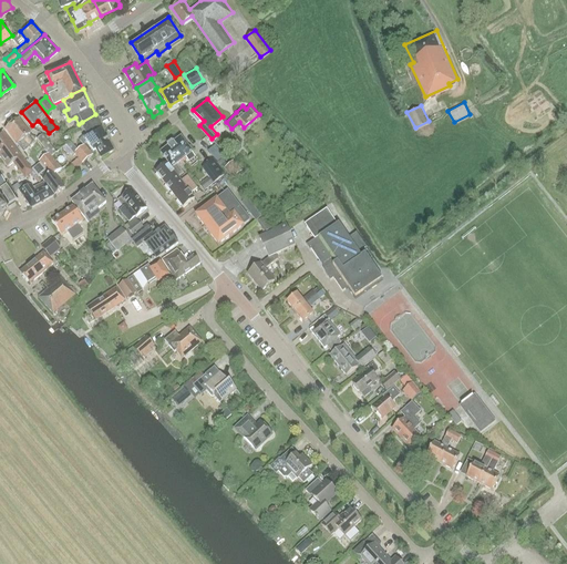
[(95,146),(101,155),(114,149),(102,125),(95,114),(82,122),(86,132),(83,134),(93,147),(95,146)]
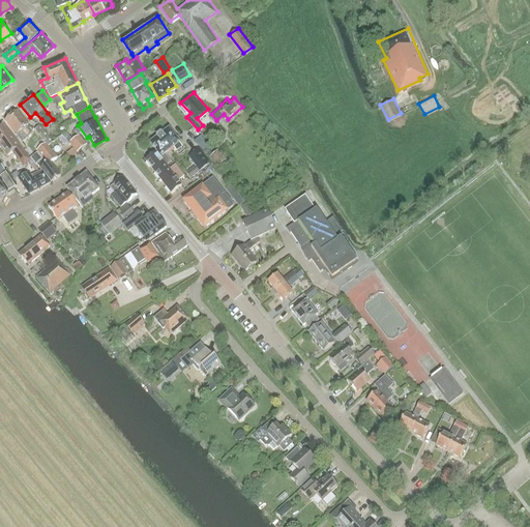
[(28,122),(18,109),(5,118),(16,133),(17,133),(22,140),(31,132),(26,124),(28,122)]
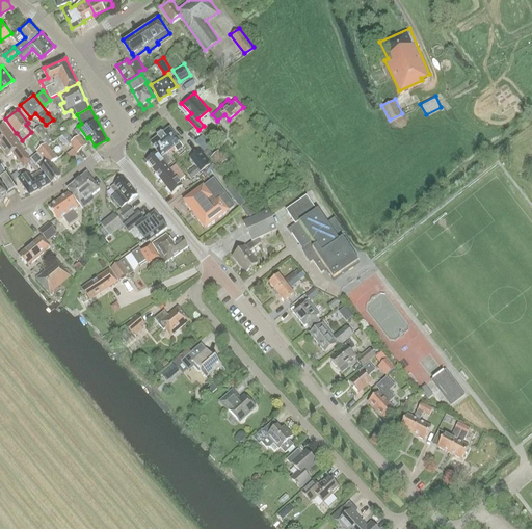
[(20,143),(3,121),(0,123),(0,143),(7,154),(12,150),(24,164),(28,161),(31,164),(34,162),(30,156),(20,143)]
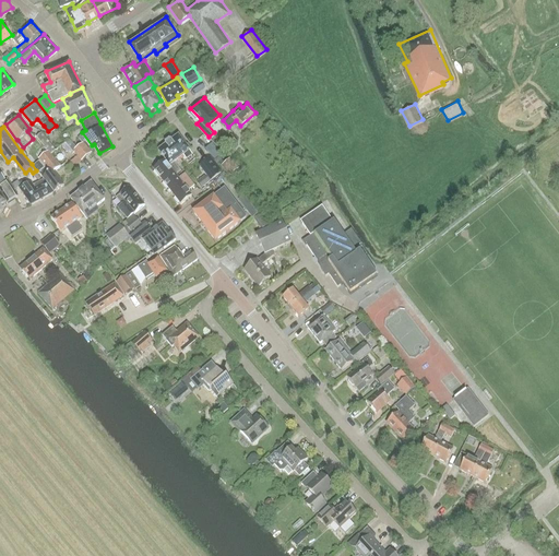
[(42,130),(37,134),(48,149),(51,152),(56,148),(42,130)]
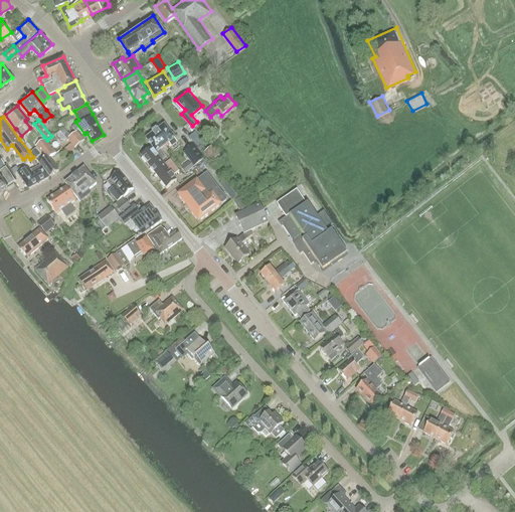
[(212,132),(220,126),(215,121),(208,127),(212,132)]
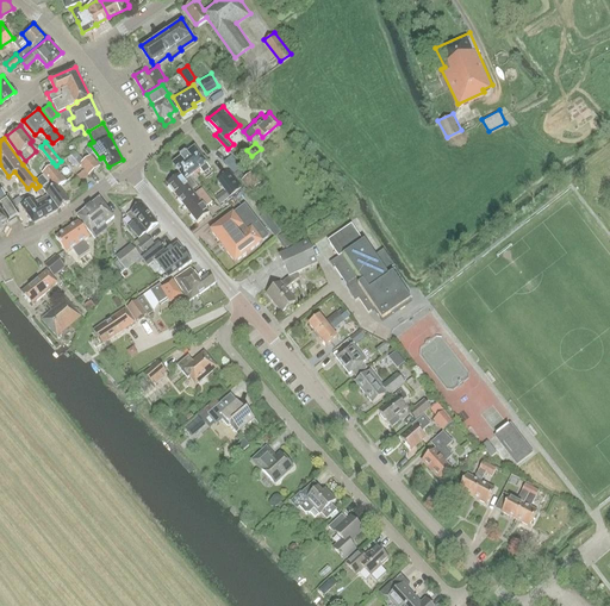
[(173,161),(181,172),(185,177),(190,174),(200,166),(204,170),(211,166),(207,161),(194,144),(173,161)]
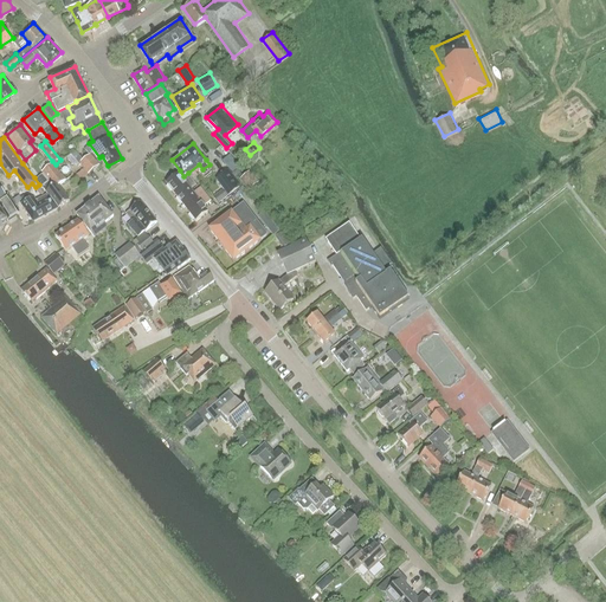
[(83,157),(75,148),(71,151),(79,161),(79,160),(83,157)]
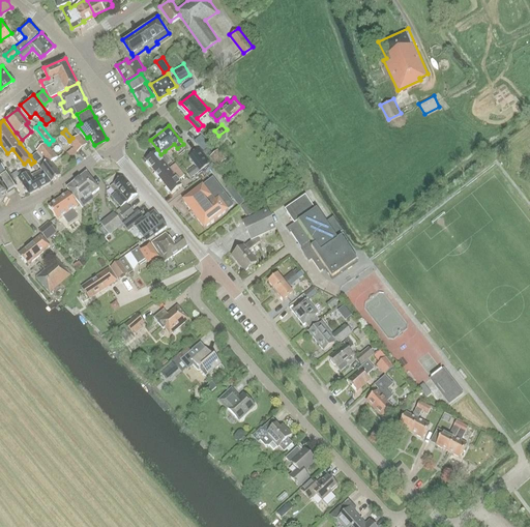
[(62,133),(59,136),(66,144),(69,141),(62,133)]
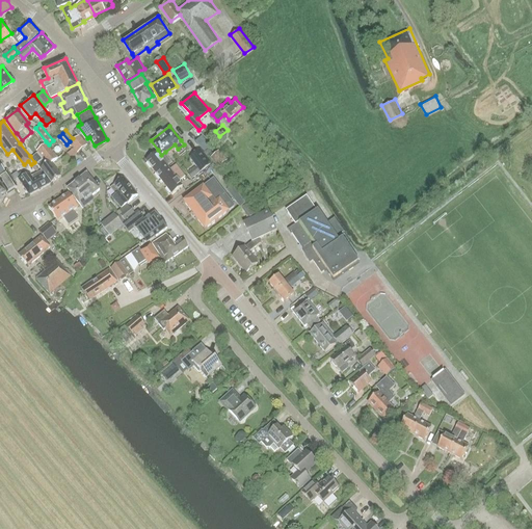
[(78,150),(87,142),(79,133),(73,138),(70,140),(78,150)]
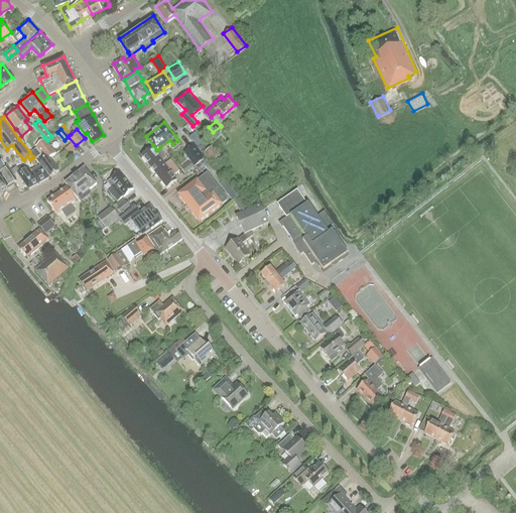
[(189,134),(198,145),(203,142),(204,140),(196,129),(189,134)]
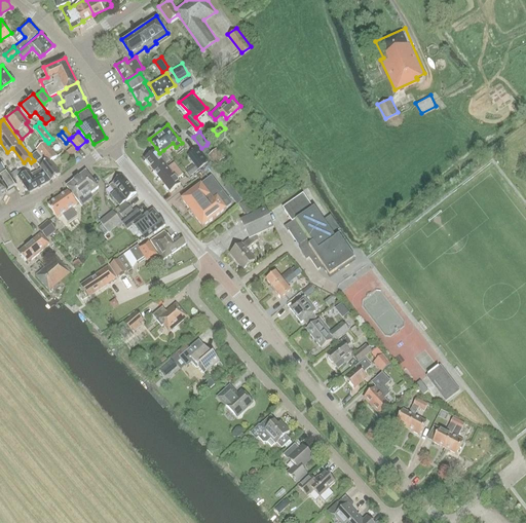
[(40,163),(50,179),(61,172),(51,158),(57,154),(45,141),(37,147),(38,148),(43,155),(45,159),(40,163)]
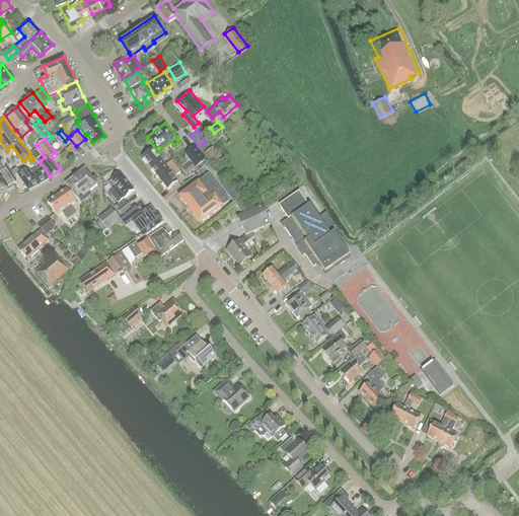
[(191,158),(196,165),(206,157),(196,143),(186,151),(191,158)]
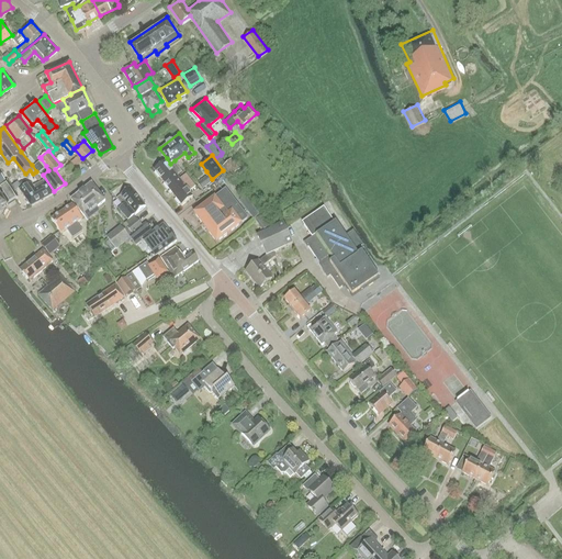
[(223,164),(232,174),(240,167),(231,156),(223,164)]
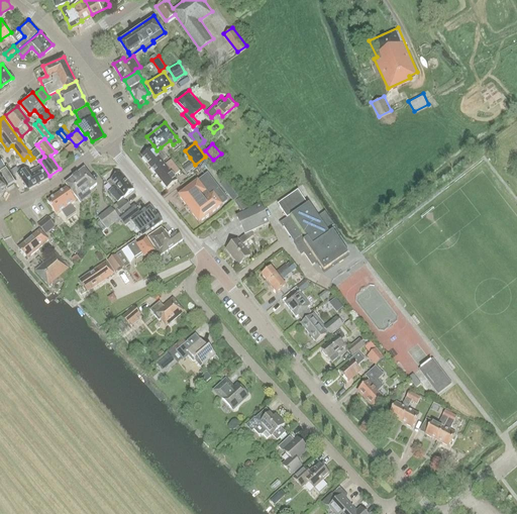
[(29,151),(33,158),(34,159),(36,158),(42,152),(37,145),(29,151)]
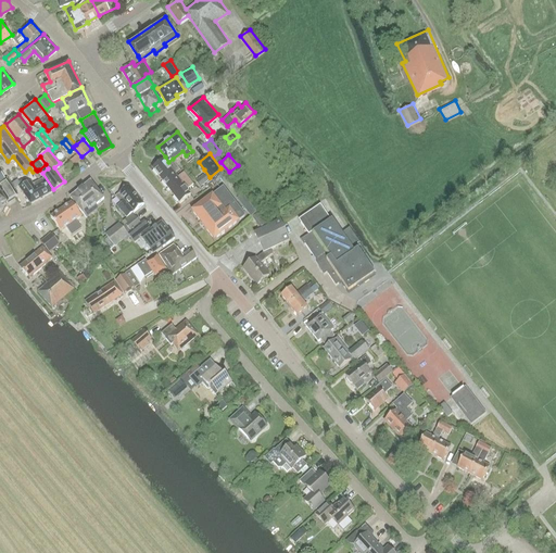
[(177,175),(175,172),(179,167),(173,159),(168,162),(165,156),(153,166),(179,201),(191,192),(187,187),(193,183),(184,170),(177,175)]
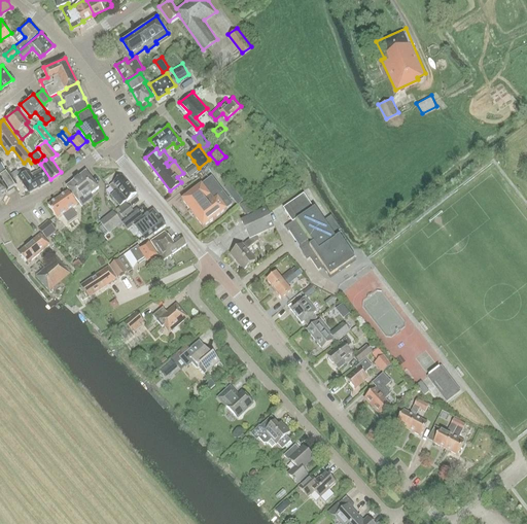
[(0,160),(0,193),(6,188),(7,189),(18,182),(6,167),(5,168),(0,160)]
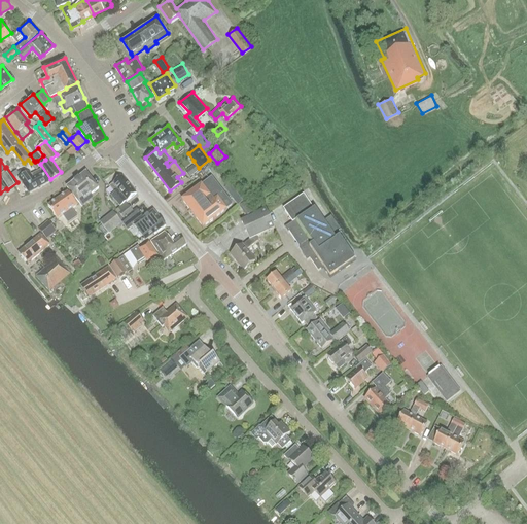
[(199,168),(194,161),(185,167),(190,174),(199,168)]
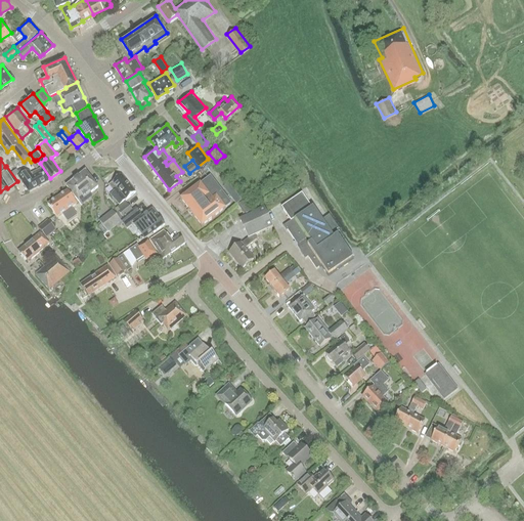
[(29,169),(18,174),(18,175),(29,189),(50,178),(43,169),(42,170),(40,167),(31,171),(29,169)]
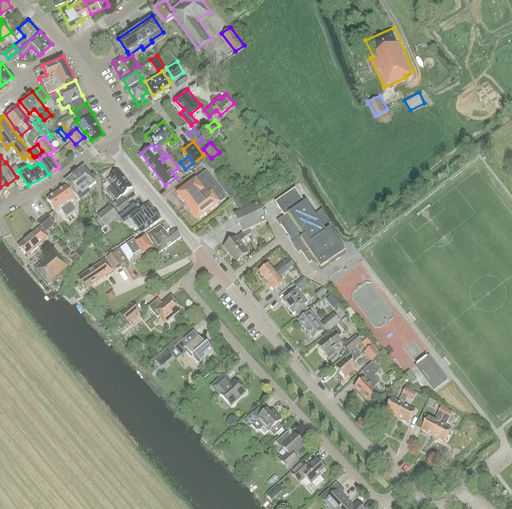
[(88,186),(96,180),(83,164),(65,179),(77,195),(80,198),(91,190),(88,186)]
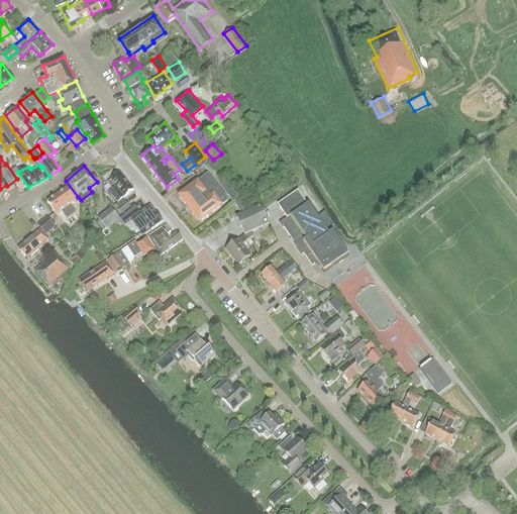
[(120,170),(107,180),(112,187),(109,189),(118,200),(123,196),(133,187),(120,170)]
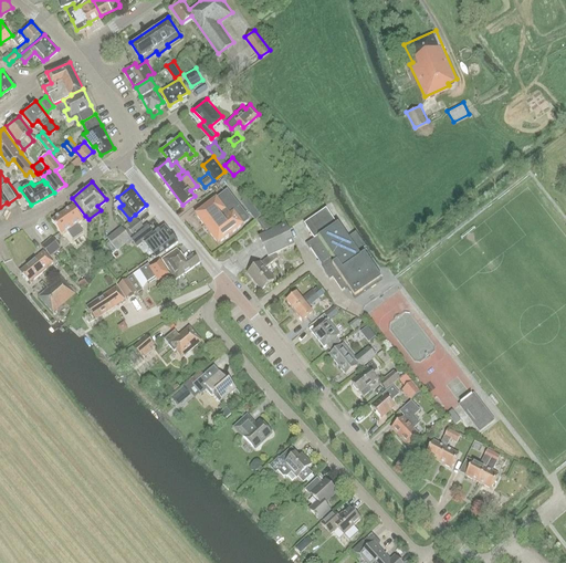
[(217,196),(196,211),(205,223),(203,223),(209,230),(218,241),(243,222),(250,217),(227,188),(217,196)]
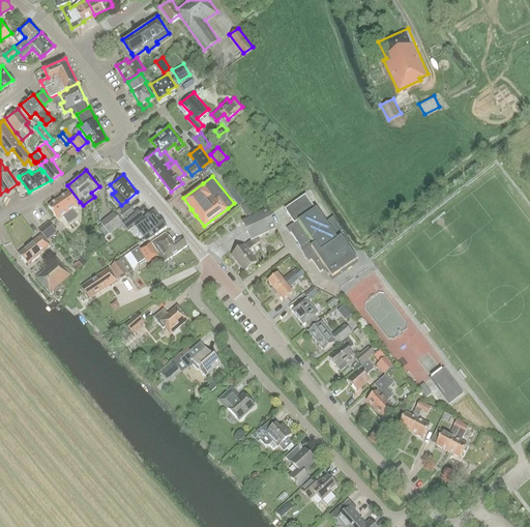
[(68,191),(58,197),(49,204),(58,217),(67,211),(70,216),(71,215),(76,223),(79,221),(75,214),(76,213),(72,207),(78,204),(68,191)]
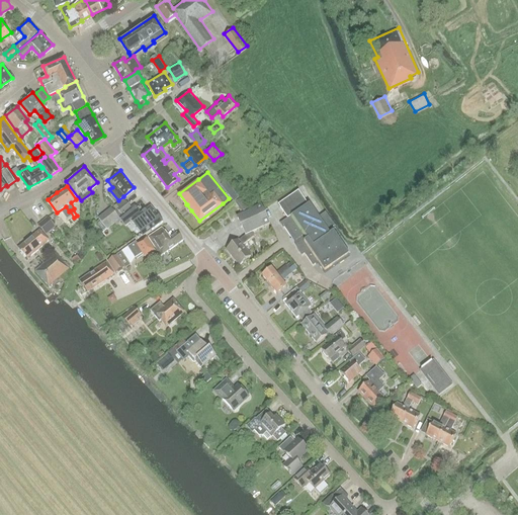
[(318,260),(325,270),(350,253),(343,243),(346,241),(334,225),(335,224),(326,209),(320,215),(310,200),(308,201),(298,188),(278,201),(287,216),(280,221),(283,226),(284,225),(294,240),(293,241),(301,253),(305,251),(313,263),(318,260)]
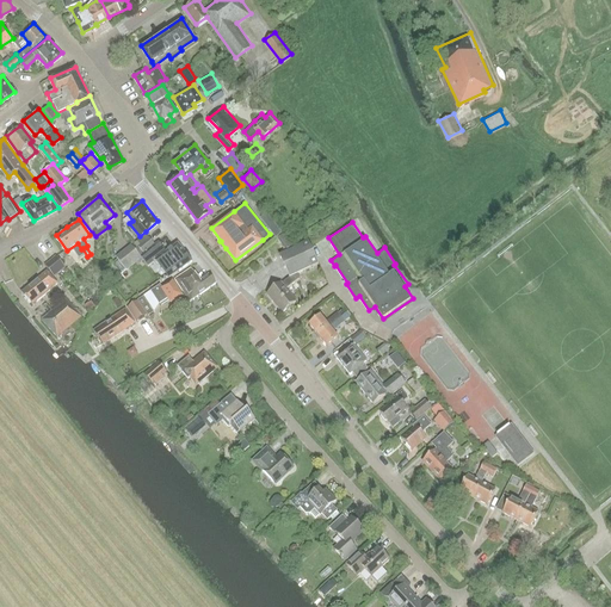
[(276,223),(270,229),(276,236),(282,231),(276,223)]
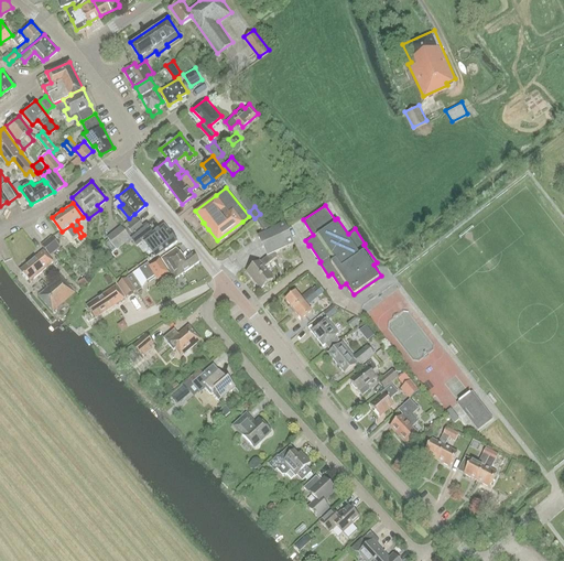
[(129,224),(138,217),(134,214),(129,218),(126,220),(129,224)]
